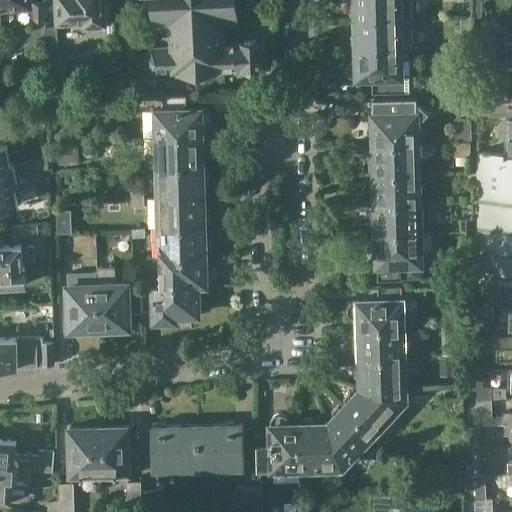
[(57,0),(58,21),(86,20),(86,23),(107,23),(106,3),(111,3),(110,0),(57,0)]
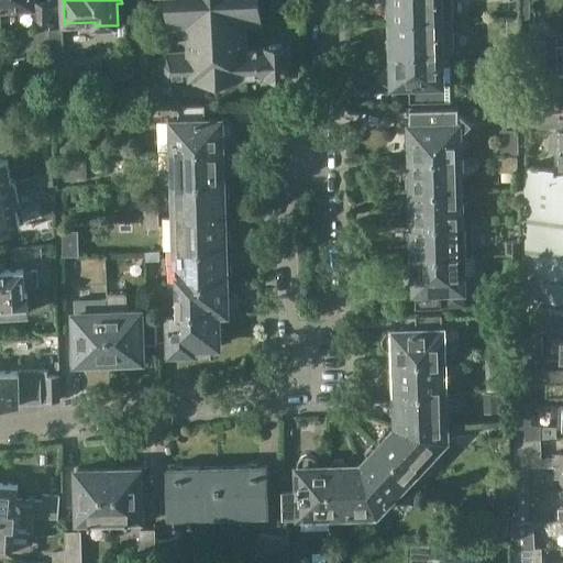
[(188,26),(188,41),(247,36),(246,22),(261,22),(261,26),(263,26),(262,0),(168,0),(169,32),(174,32),(173,28),(188,26)]
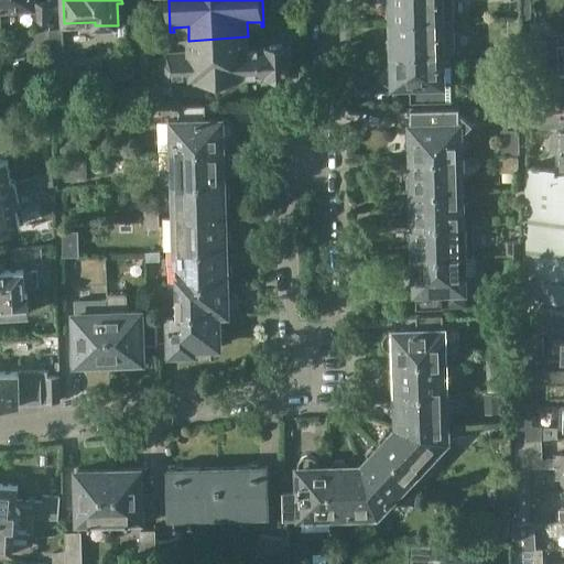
[(392,19),(392,22),(451,20),(451,19),(454,19),(453,0),(390,0),(391,3),(386,7),(387,17),(392,19)]
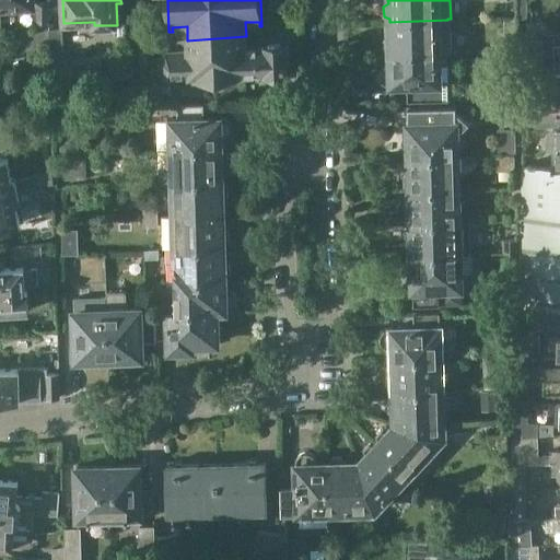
[(36,31),(49,25),(48,1),(36,1),(36,31)]
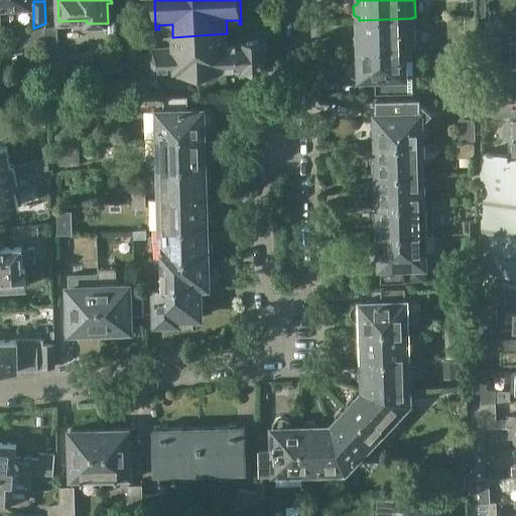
[(354,45),(359,47),(360,50),(413,48),(412,18),(359,20),(359,34),(354,37),(354,45)]
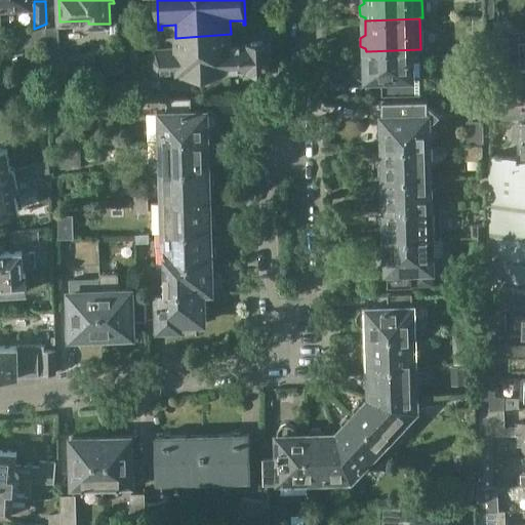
[(495,32),(508,32),(521,31),(520,22),(495,22),(495,32)]
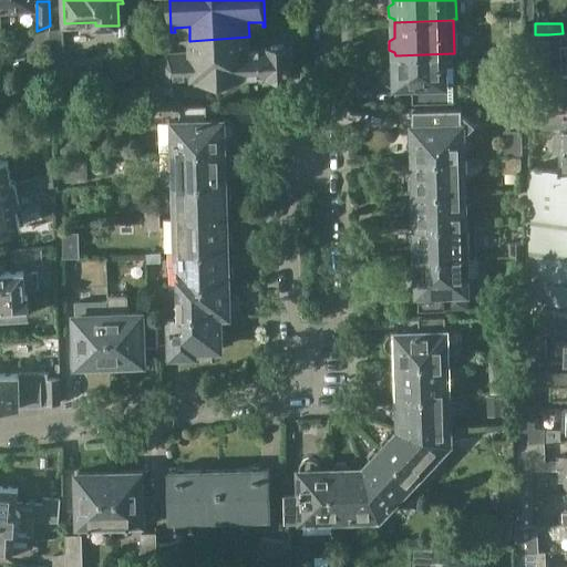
[(50,40),(50,30),(50,26),(37,31),(11,41),(18,55),(50,40)]
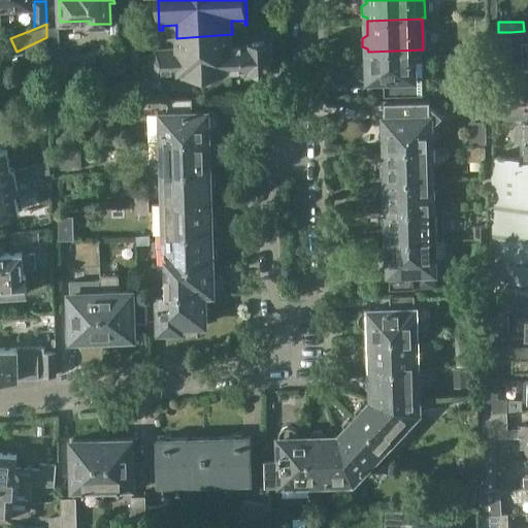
[(46,28),(46,37),(46,53),(59,53),(57,28),(46,28)]
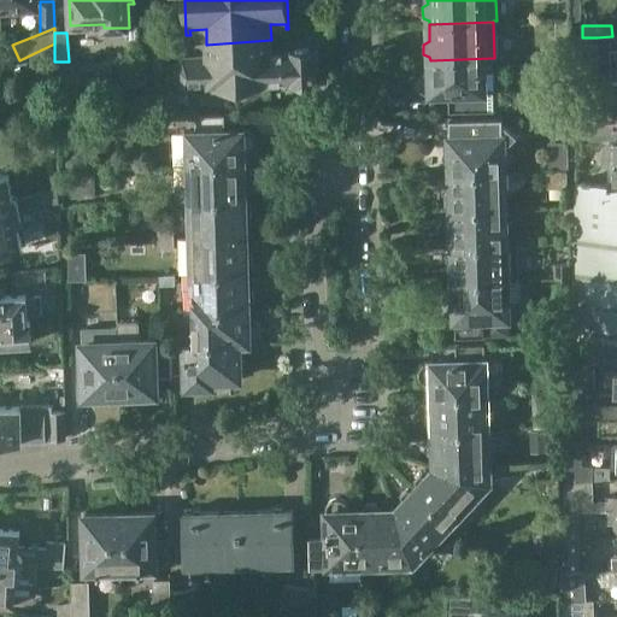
[(616,36),(612,36),(597,37),(598,53),(582,54),(581,78),(597,77),(612,77),(612,81),(616,80),(616,36)]
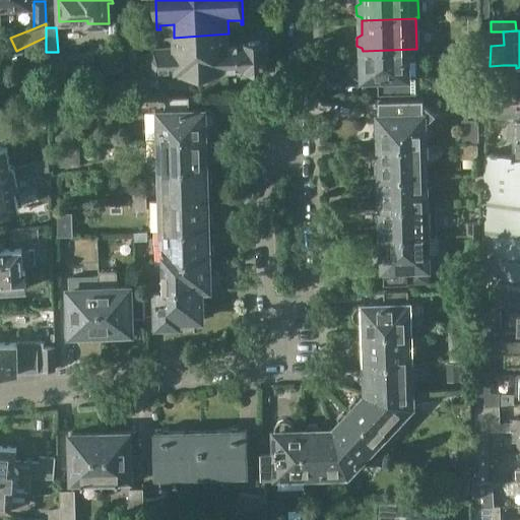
[(229,34),(174,38),(175,48),(155,49),(147,58),(147,64),(155,71),(183,70),(183,72),(180,72),(180,74),(225,72),(225,70),(224,70),(224,68),(228,68),(228,44),(229,44),(229,34)]
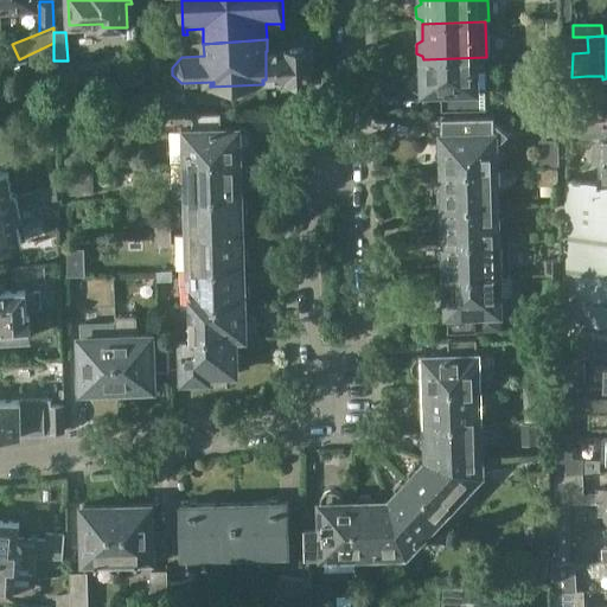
[(562,43),(547,44),(547,56),(561,56),(562,56),(562,43)]
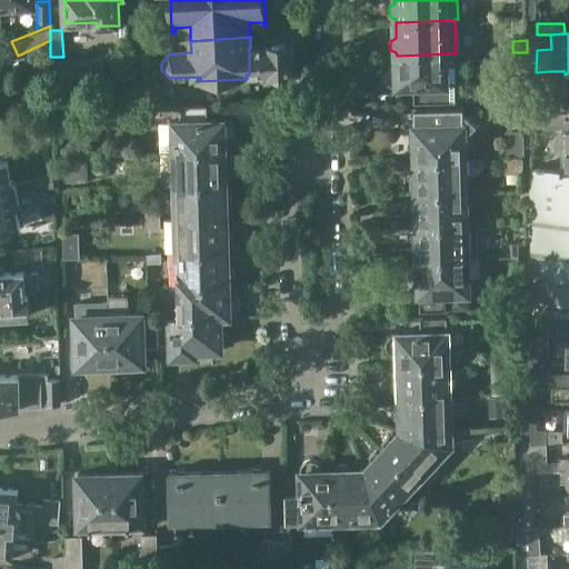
[(250,48),(249,48),(249,75),(269,73),(269,77),(289,77),(289,67),(291,66),(293,66),(292,43),(268,45),(268,47),(250,48)]
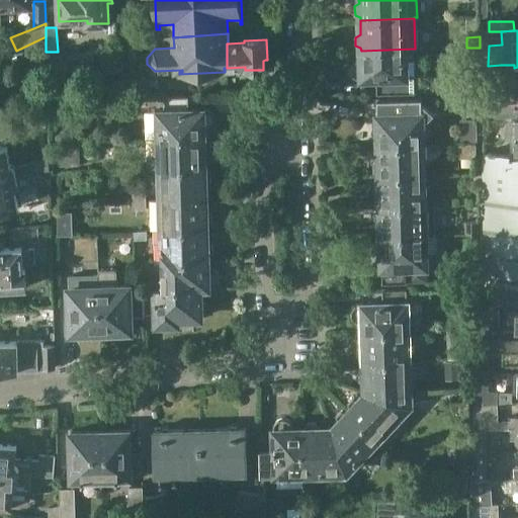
[(479,48),(466,48),(466,59),(479,58),(480,58),(480,48),(479,48)]
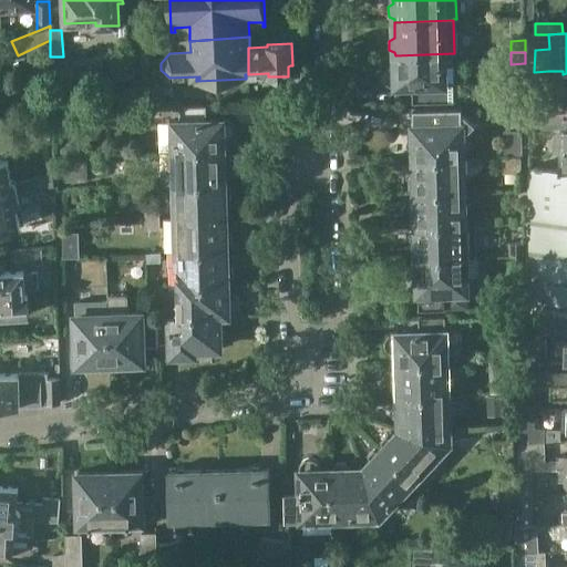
[(395,55),(395,63),(395,64),(394,64),(392,64),(389,65),(388,65),(387,68),(385,69),(384,71),(383,71),(383,73),(383,75),(383,76),(383,78),(384,80),(385,82),(387,83),(388,84),(390,84),(392,85),(394,85),(412,85),(413,101),(455,100),(454,53),(395,55)]
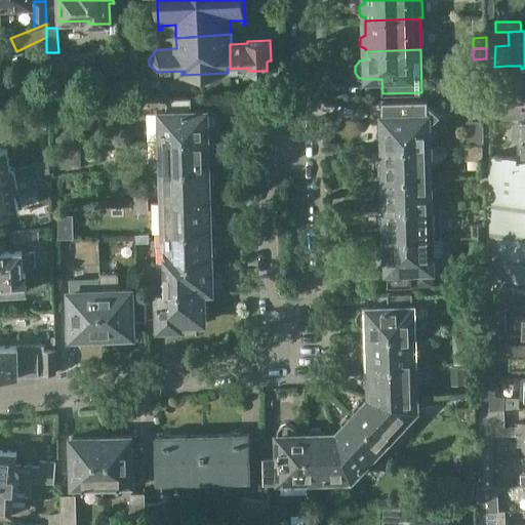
[(524,68),(521,69),(522,90),(510,90),(508,66),(494,67),(493,109),(524,108),(524,68)]
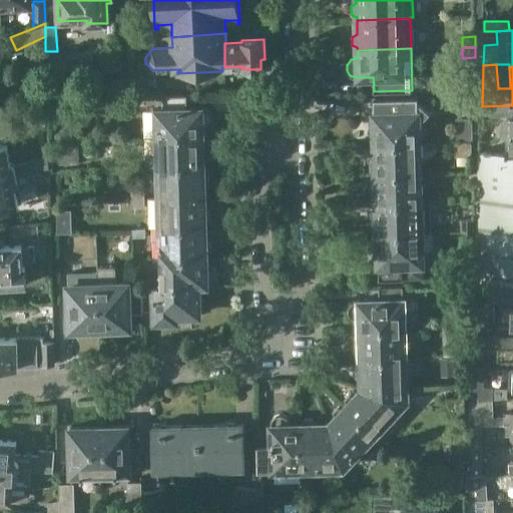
[(466,88),(477,88),(477,76),(465,76),(466,88)]
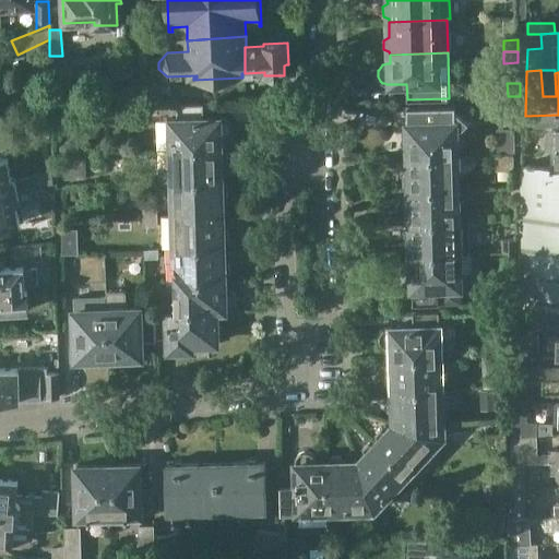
[(170,121),(171,151),(221,149),(219,137),(223,137),(224,137),(226,135),(228,134),(229,132),(230,131),(230,130),(232,129),(232,127),(230,125),(230,123),(229,122),(228,121),(227,120),(225,119),(222,118),(204,119),(204,103),(179,104),(179,120),(170,121)]
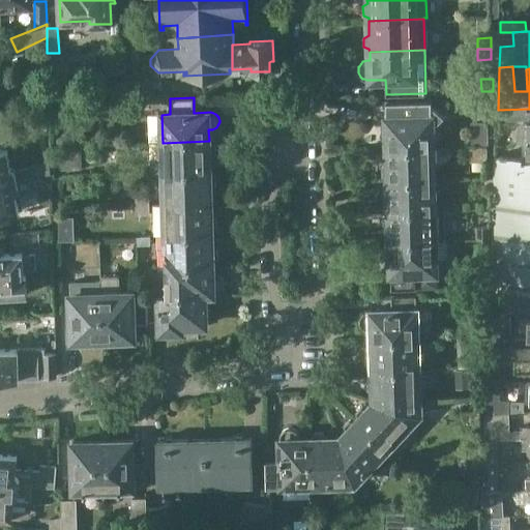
[(386,147),(386,149),(436,148),(435,128),(447,116),(435,106),(435,101),(385,102),(386,133),(381,135),(381,144),(386,147)]
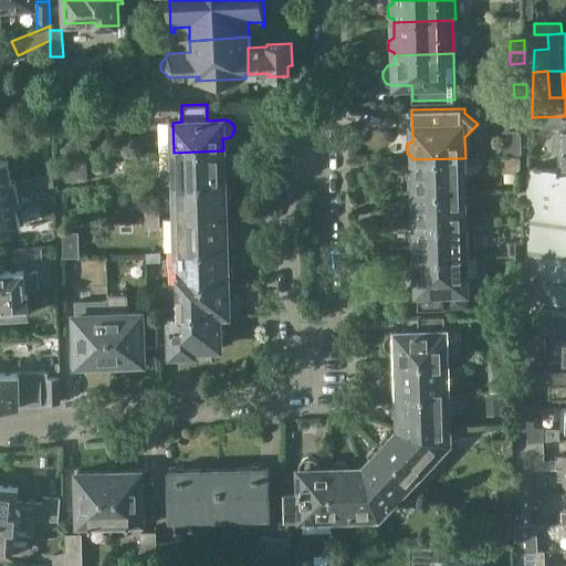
[(565,312),(565,116),(532,117),(532,130),(553,130),(553,149),(563,149),(563,170),(530,168),(526,334),(546,334),(546,312),(565,312)]
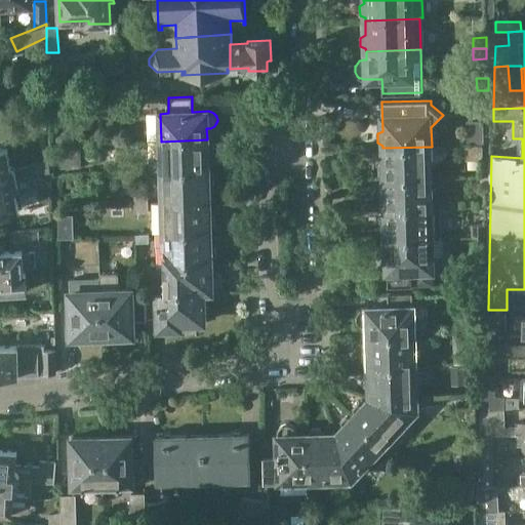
[(467,134),(467,144),(482,144),(482,124),(473,124),(473,133),(467,134)]
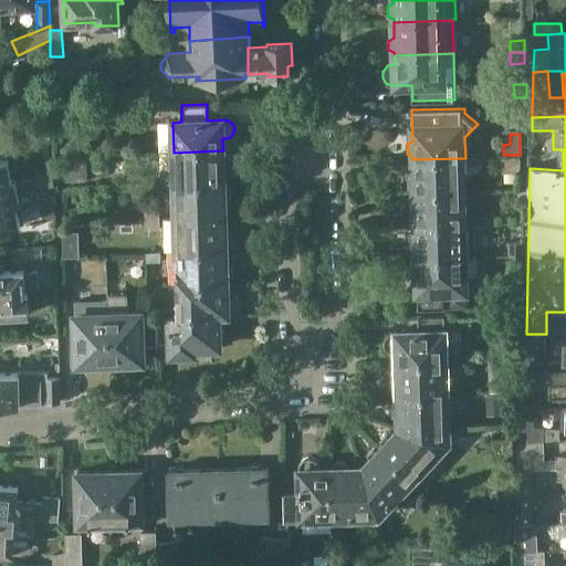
[(161,187),(174,186),(224,184),(223,168),(229,164),(229,155),(223,152),(223,150),(174,153),(174,171),(160,171),(161,187)]
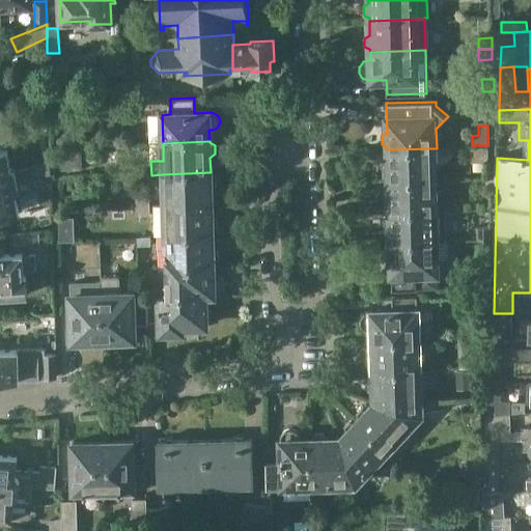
[(438,179),(437,148),(387,149),(388,164),(383,167),(383,177),(388,179),(388,180),(438,179)]
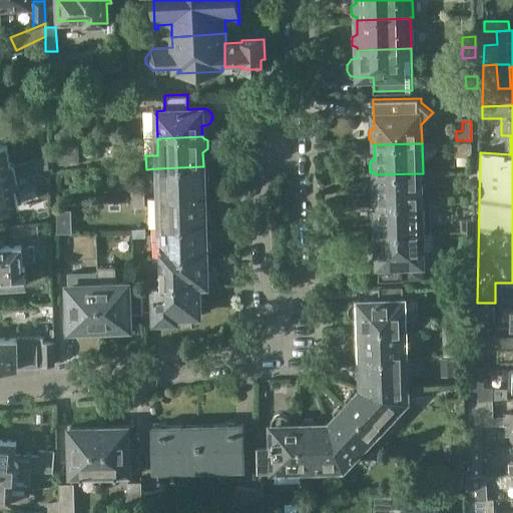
[(456,156),(471,156),(471,143),(450,143),(450,151),(456,156)]
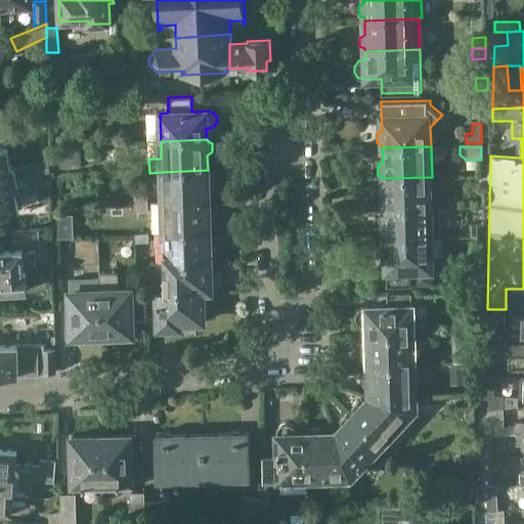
[(0,180),(45,172),(43,164),(16,169),(10,165),(6,147),(0,148),(0,180)]
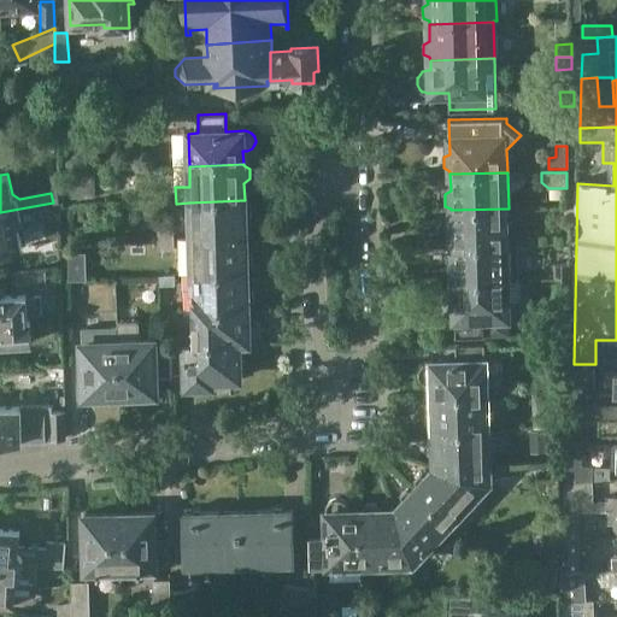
[(245,203),(245,200),(189,203),(191,239),(245,236),(245,218),(251,215),(251,206),(245,203)]
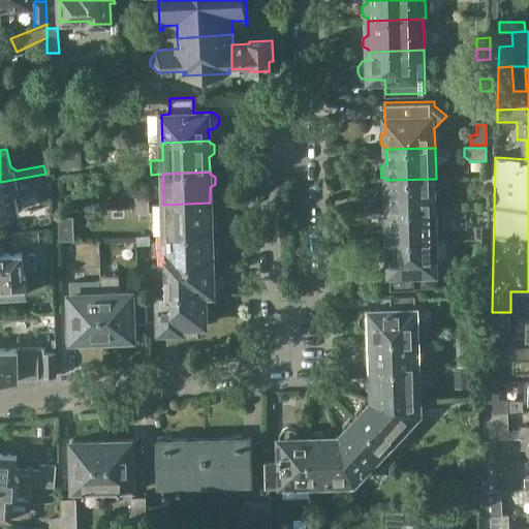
[(45,174),(0,182),(0,214),(19,210),(16,194),(21,190),(48,185),(45,174)]
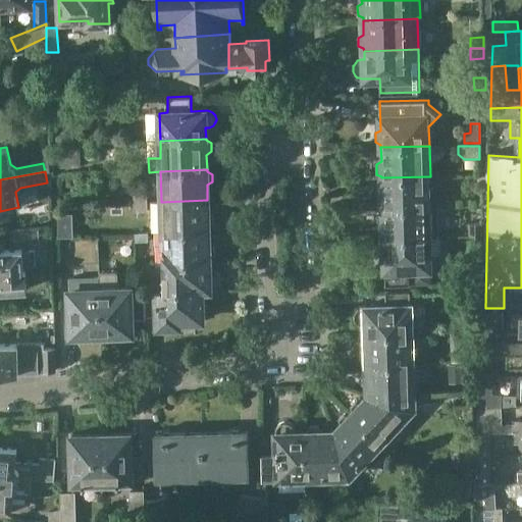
[(382,194),(382,208),(431,207),(430,176),(381,177),(381,179),(376,183),(376,192),(382,194)]
